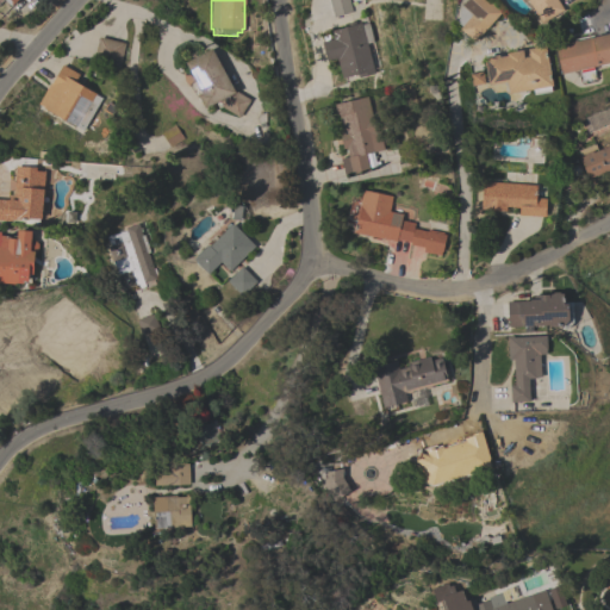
[(329,0),(348,0),(352,12),(334,17),(329,0)]
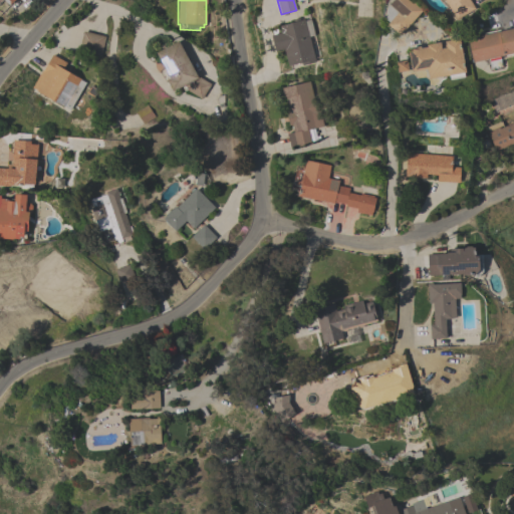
[(393,0),(410,0),(422,10),(400,35),(387,24),(389,22),(383,19),(387,15),(386,9),(393,0)]
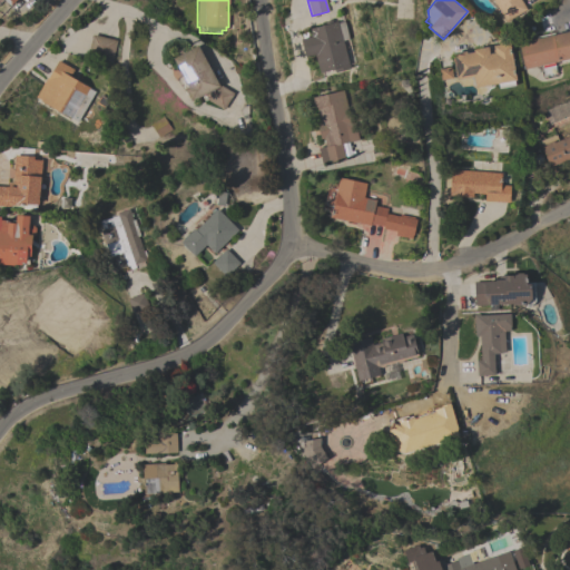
[(521,0),(527,9),(507,22),(492,0),(521,0)]
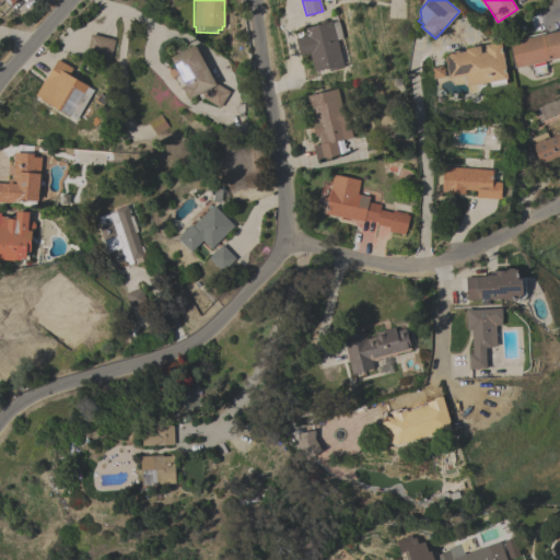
[(329,71),(328,68),(313,71),(308,54),(300,56),(295,38),(305,36),(304,28),(319,24),(318,21),(325,20),(326,23),(331,21),(333,23),(338,21),(342,38),(337,41),(343,68),(329,71)]
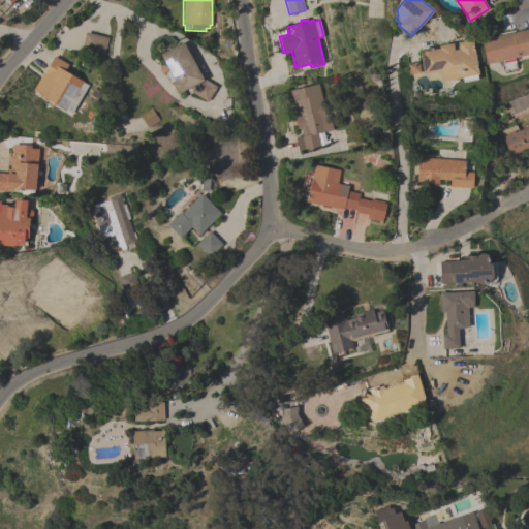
[(528,28),(528,54),(487,64),(481,40),(528,28)]
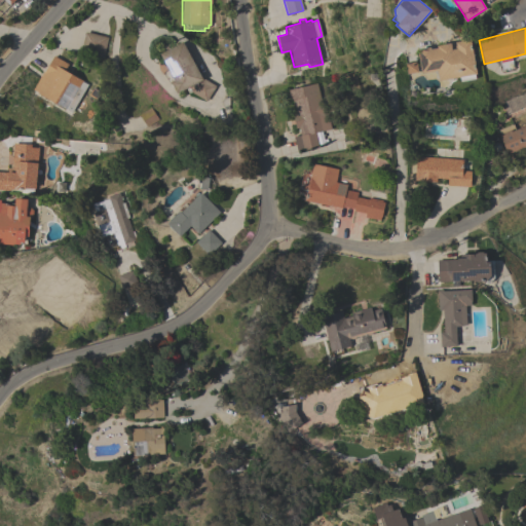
[(108,37),(104,53),(81,48),(84,32),(108,37)]
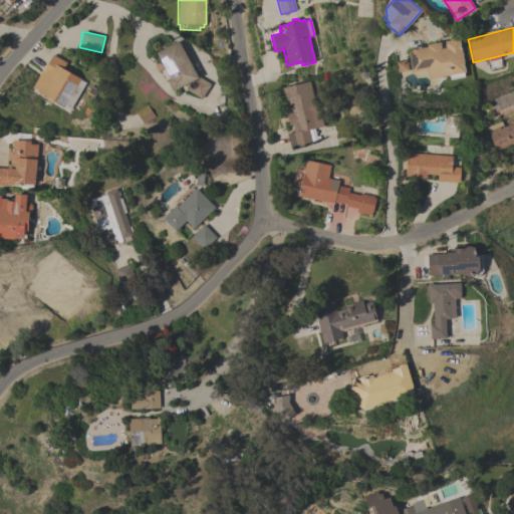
[(427,69),(412,72),(407,48),(420,46),(421,48),(427,47),(427,44),(440,42),(441,48),(446,48),(444,41),(459,38),(466,72),(464,72),(465,77),(450,80),(449,75),(429,79),(427,69)]
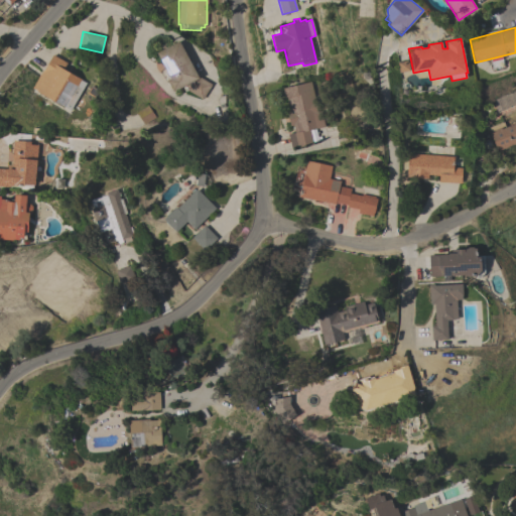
[(185,92),(182,87),(173,92),(167,81),(170,79),(156,52),(178,41),(198,77),(211,85),(203,100),(187,91),(185,92)]
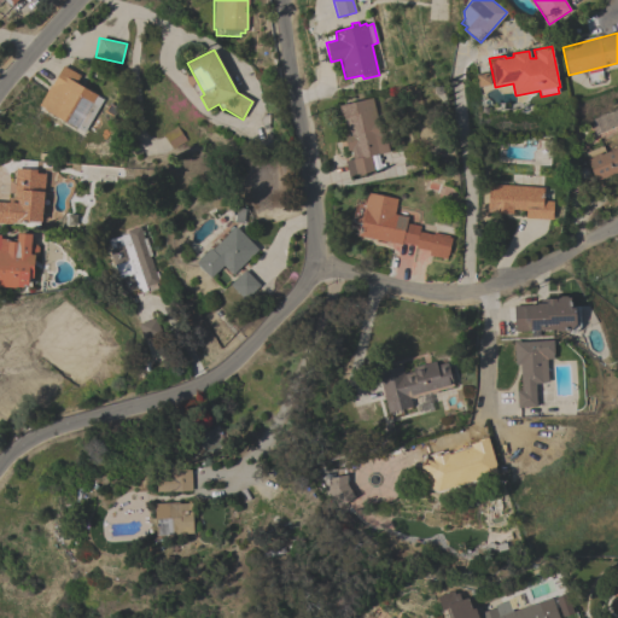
[(38,105),(51,85),(63,65),(80,75),(75,82),(97,94),(95,95),(103,100),(83,133),(38,105)]
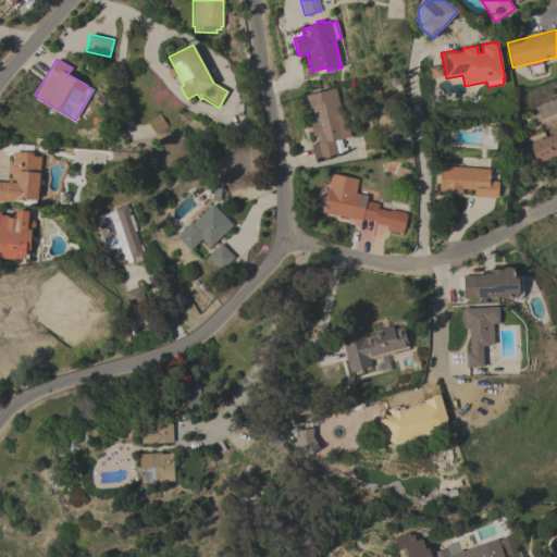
[(441,76),(440,65),(429,66),(430,77),(441,76)]
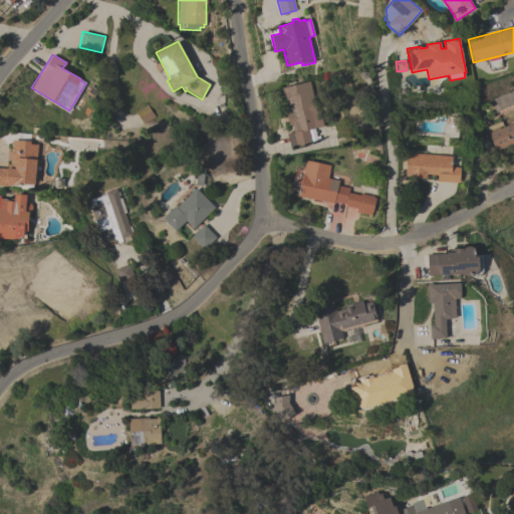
[(307,130),(310,144),(296,147),(293,133),(296,132),(294,122),(288,124),(285,112),(288,111),(285,97),(283,97),(281,87),(309,81),(316,111),(319,111),(323,125),(307,130)]
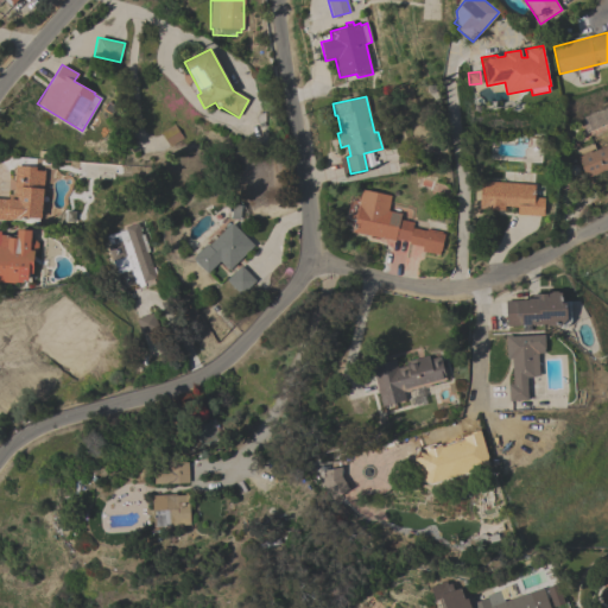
[(173,124),(183,138),(170,147),(160,133),(173,124)]
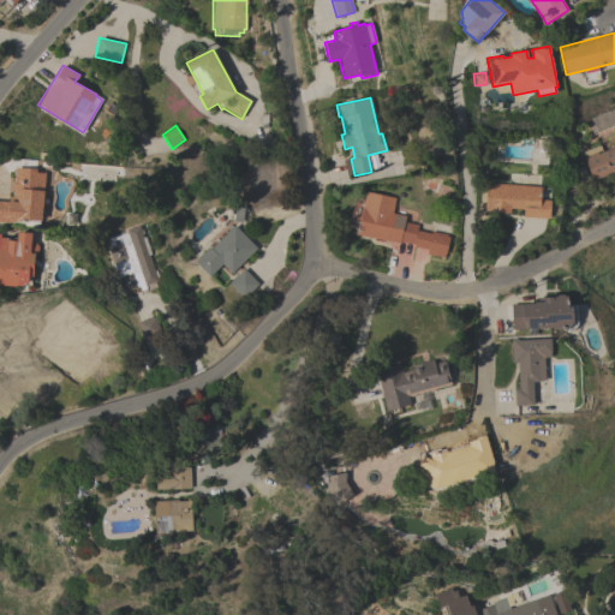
[(614,171),(593,180),(581,153),(599,145),(602,151),(614,145),(614,171)]
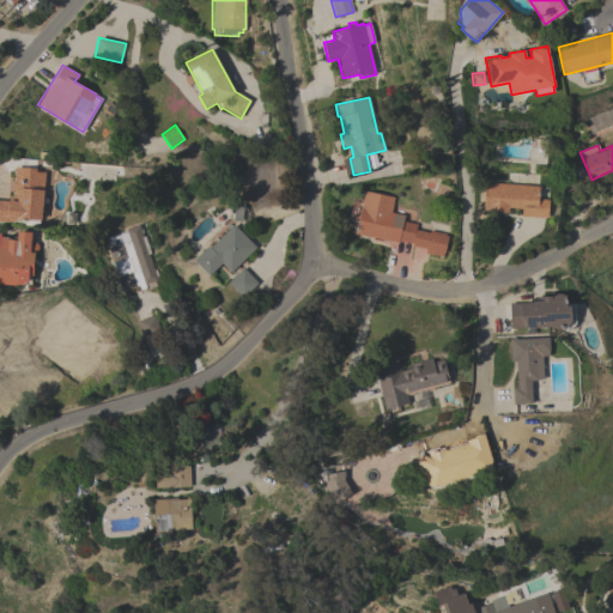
[(0,200),(8,201),(8,195),(13,196),(16,167),(36,169),(36,171),(44,173),(41,220),(40,219),(38,223),(11,220),(11,223),(0,222),(0,200)]
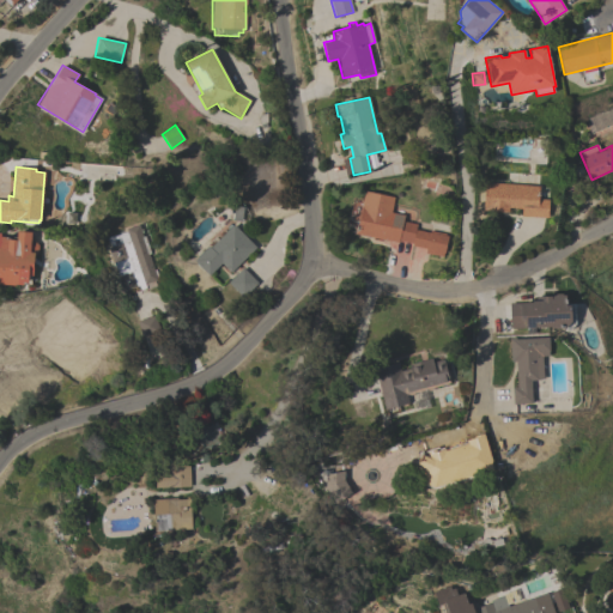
[(547,218),(521,217),(521,208),(508,208),(508,212),(483,211),(485,182),(539,186),(538,199),(548,199),(547,218)]
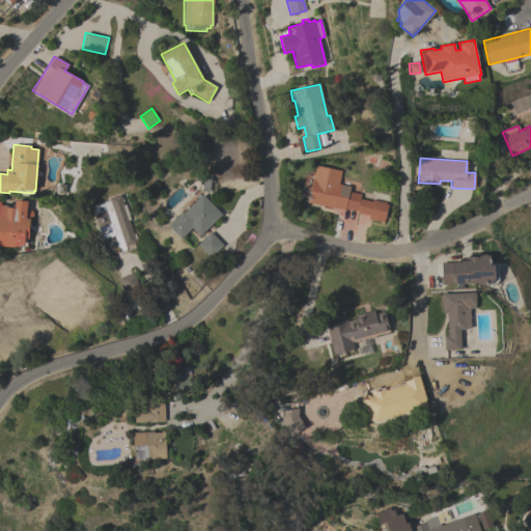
[(315,165),(341,171),(338,184),(350,187),(348,192),(360,194),(360,199),(371,201),(371,199),(386,202),(386,204),(387,204),(384,223),(367,220),(368,216),(356,213),(357,212),(344,208),(344,211),(308,202),(315,165)]
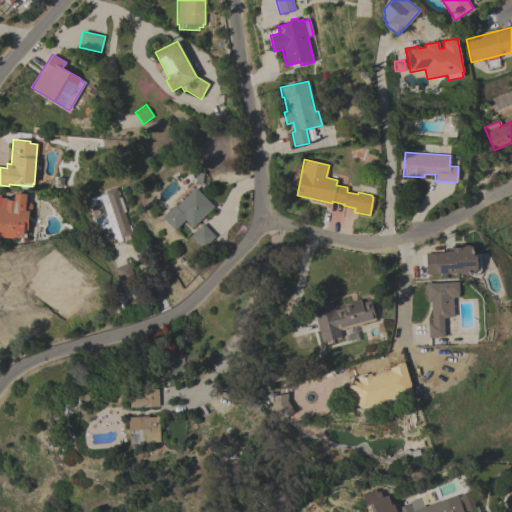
[(119,198),(121,197),(126,212),(124,212),(128,225),(130,225),(131,230),(129,230),(132,238),(115,243),(114,240),(102,243),(88,199),(105,193),(105,191),(116,187),(119,198)]
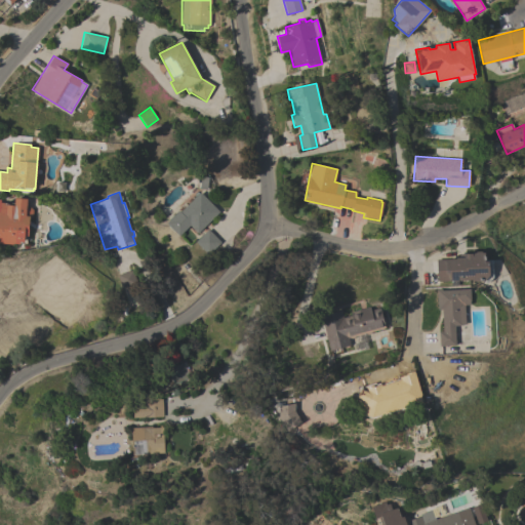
[(190,226),(178,236),(166,223),(178,210),(179,212),(200,192),(219,212),(197,234),(190,226)]
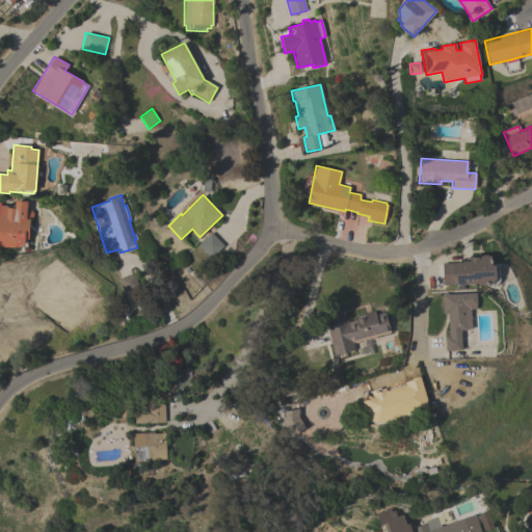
[(0,205),(7,205),(7,208),(14,208),(15,201),(27,202),(26,209),(30,209),(33,213),(32,219),(29,221),(28,235),(27,235),(26,247),(8,246),(8,247),(0,246),(0,205)]
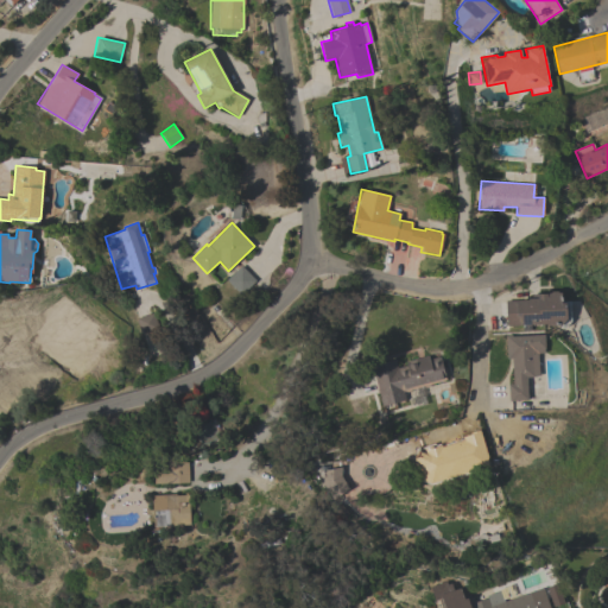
[(241,266),(255,280),(241,296),(227,280),(241,266)]
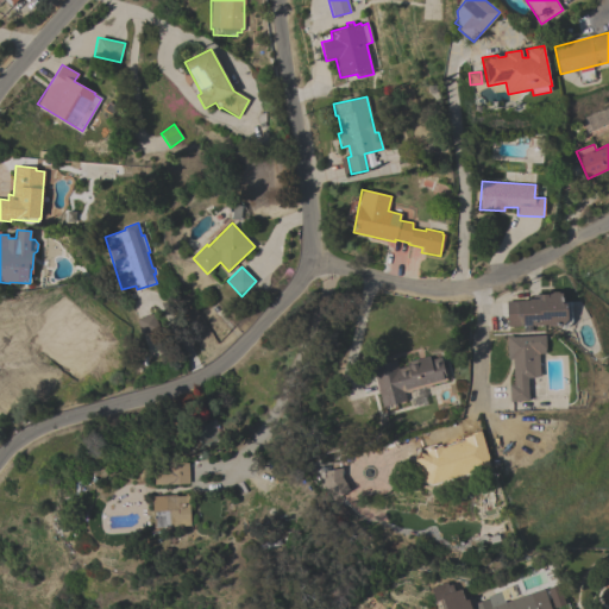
[(565,328),(562,328),(559,326),(547,326),(547,325),(507,326),(506,301),(528,301),(528,299),(538,299),(538,294),(551,294),(551,293),(558,292),(559,293),(562,293),(563,302),(571,302),(571,321),(565,328)]
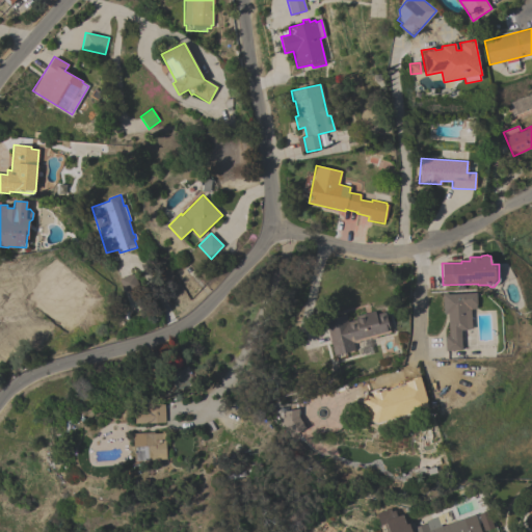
[(134,273),(138,288),(123,292),(118,278),(134,273)]
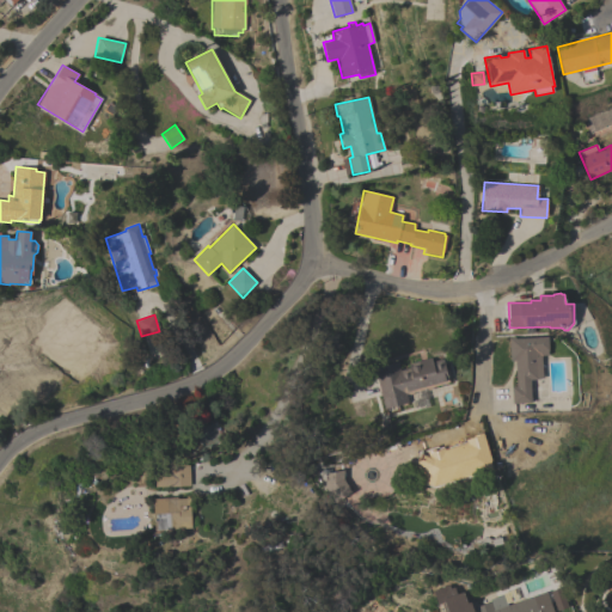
[(520,403),(520,404),(512,405),(512,387),(516,386),(514,361),(510,361),(509,340),(510,340),(510,337),(515,337),(515,338),(548,337),(549,350),(548,350),(548,355),(540,356),(542,379),(530,380),(531,403),(520,403)]
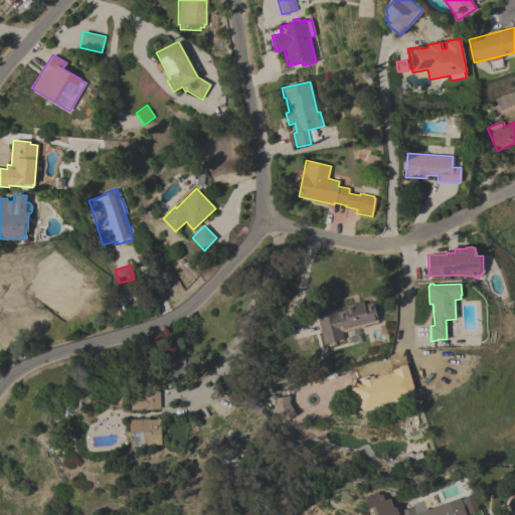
[(314,310),(334,305),(336,312),(344,310),(343,307),(362,301),(363,304),(372,302),(377,322),(363,326),(363,327),(358,329),(358,327),(341,332),(343,339),(323,344),(314,310)]
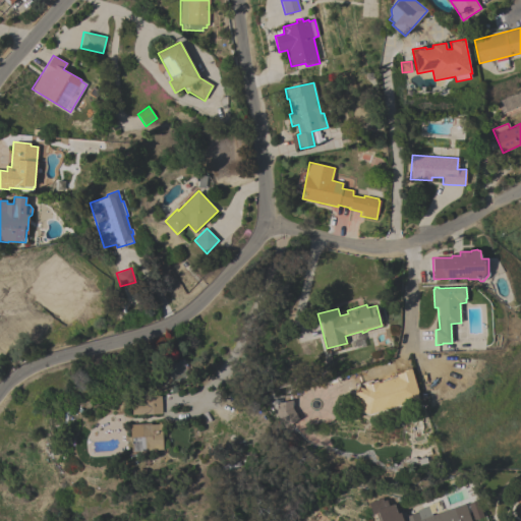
[(0,356),(0,339),(6,345),(5,346),(8,348),(0,356)]
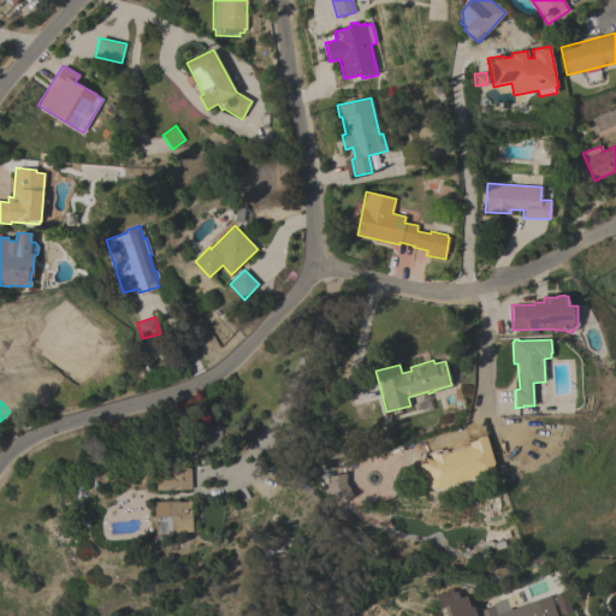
[(201,434),(215,430),(217,433),(218,433),(221,442),(220,443),(220,444),(206,450),(201,434)]
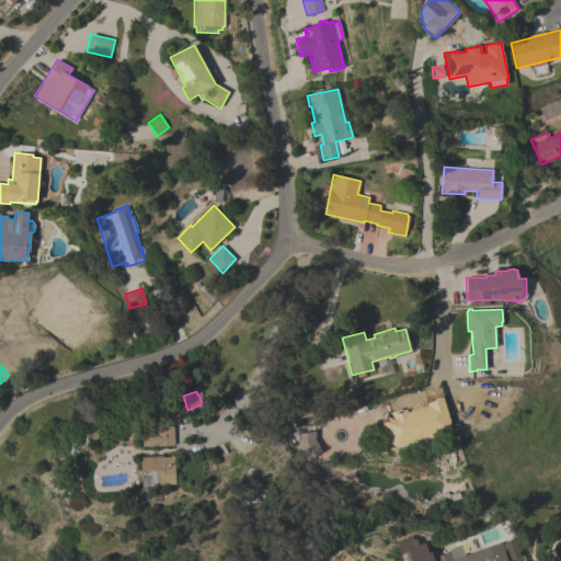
[(389,443),(382,420),(401,413),(402,415),(411,413),(410,410),(419,408),(420,410),(437,404),(439,412),(446,410),(450,424),(449,424),(451,431),(397,447),(389,443)]
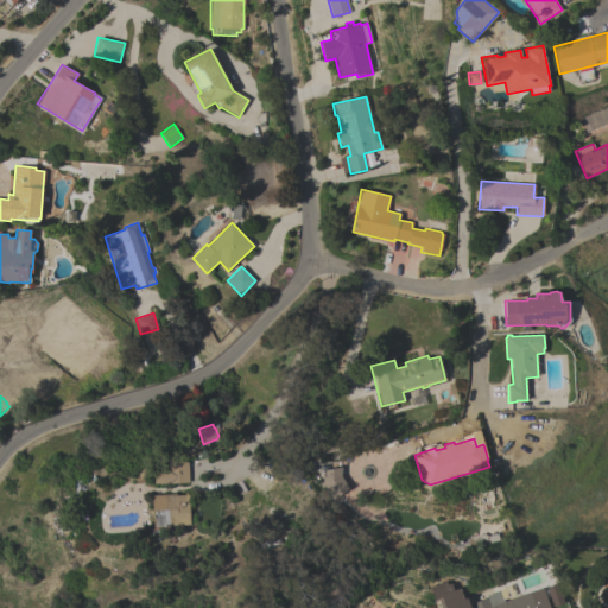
[(153,470),(166,470),(166,463),(188,462),(189,482),(154,485),(153,470)]
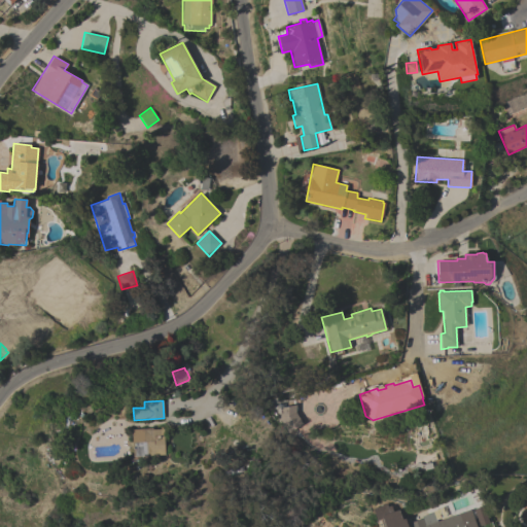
[(299,428),(296,406),(278,408),(281,430),(299,428)]
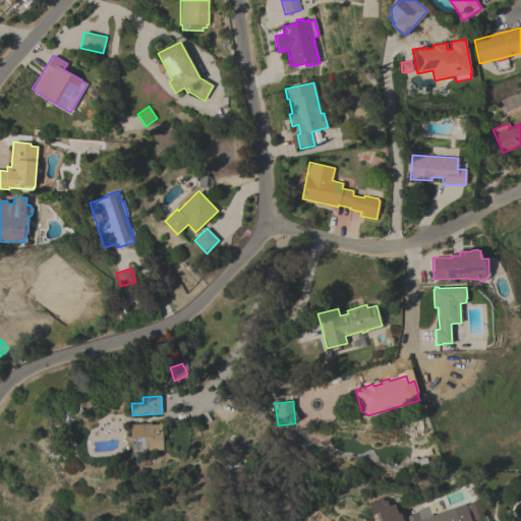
[(130,424),(146,423),(147,425),(162,424),(163,450),(151,451),(151,455),(128,456),(128,455),(131,451),(130,424)]
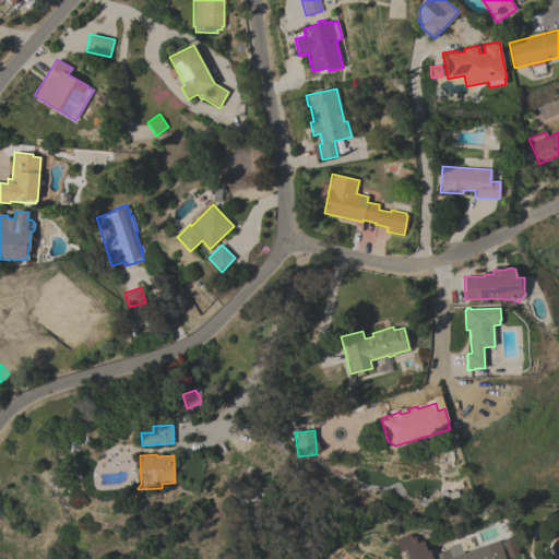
[(433,558),(432,555),(448,549),(451,558),(498,540),(504,558),(433,558)]
